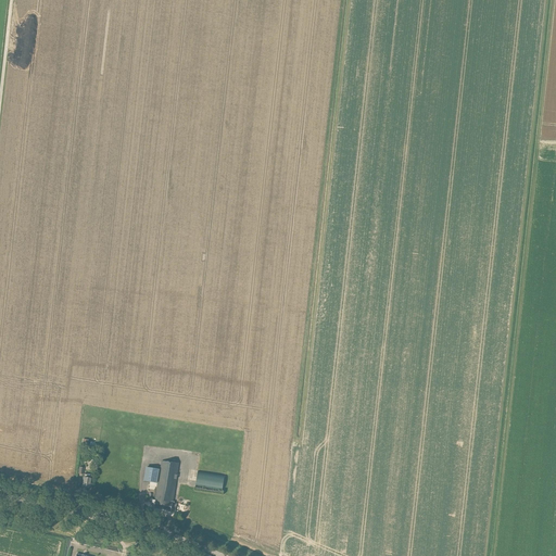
[(154,508),(163,510),(171,463),(162,462),(155,501),(152,501),(152,506),(154,506),(154,508)]
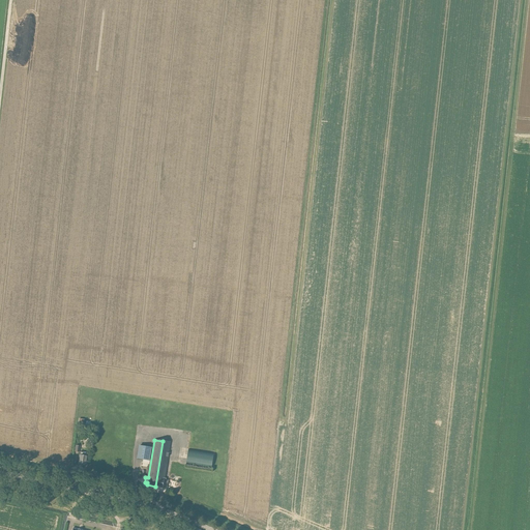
[(163,441),(155,487),(168,488),(169,480),(166,480),(167,478),(165,478),(171,442),(163,441)]
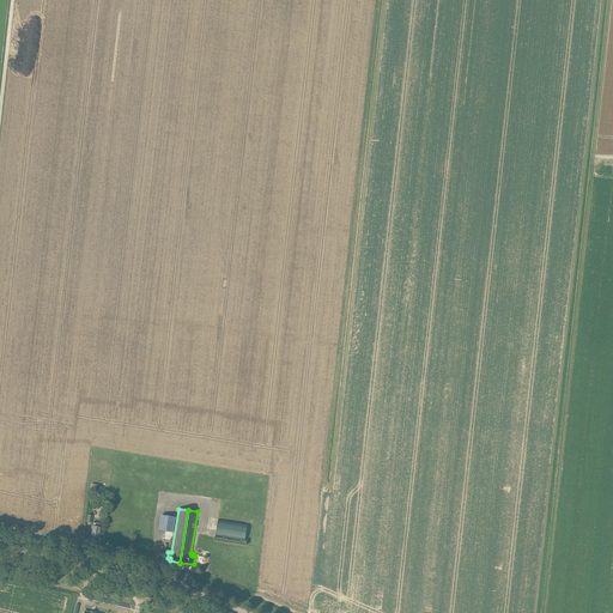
[(162,516),(159,530),(165,532),(173,533),(175,517),(162,516)]
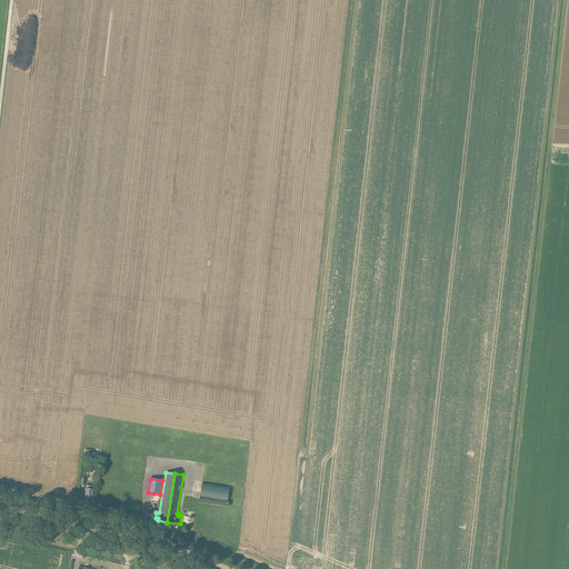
[(230,487),(202,482),(199,499),(227,503),(230,487)]
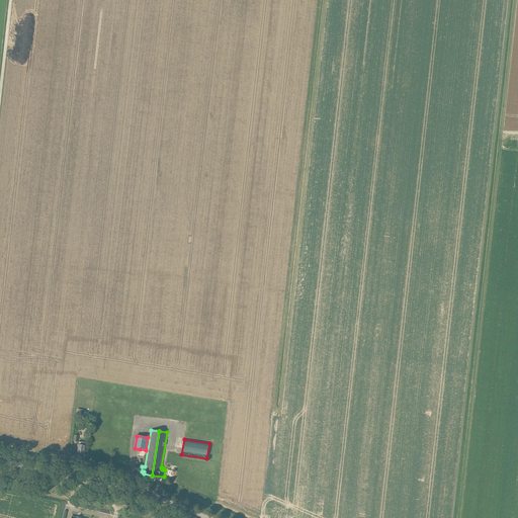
[(85,450),(85,446),(84,445),(85,443),(78,442),(78,445),(77,445),(76,453),(77,453),(77,454),(79,455),(80,454),(83,454),(84,450),(85,450)]
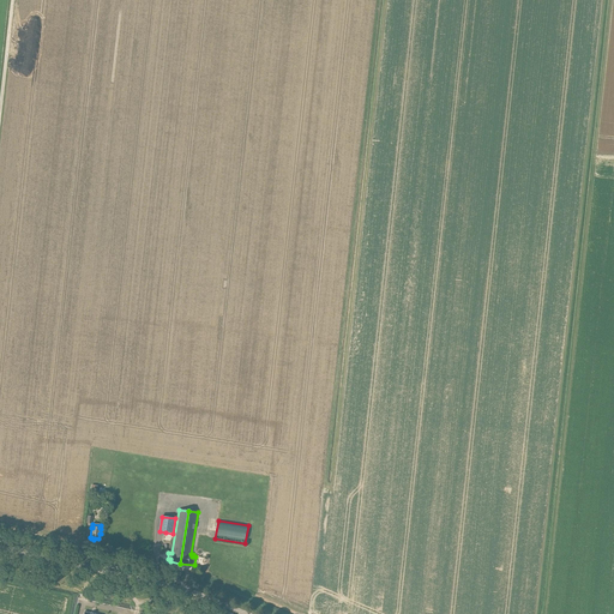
All buildings are outlined.
